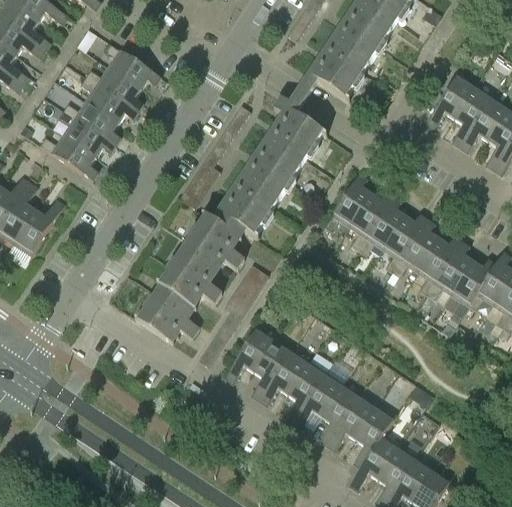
[(68,16),(43,0),(7,0),(6,1),(38,22),(45,12),(63,24),(68,16)]
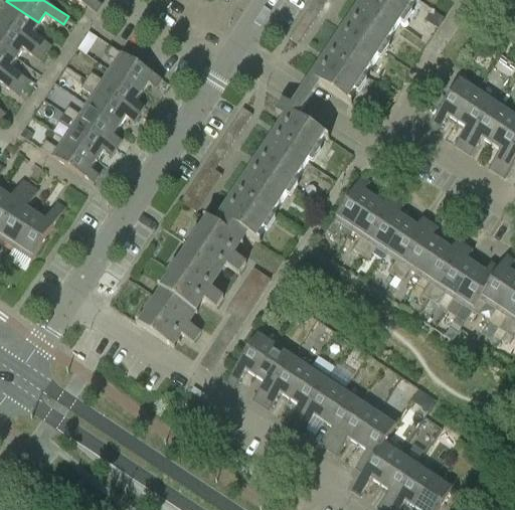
[(78,0),(86,5),(95,10),(100,2),(97,0),(78,0)]
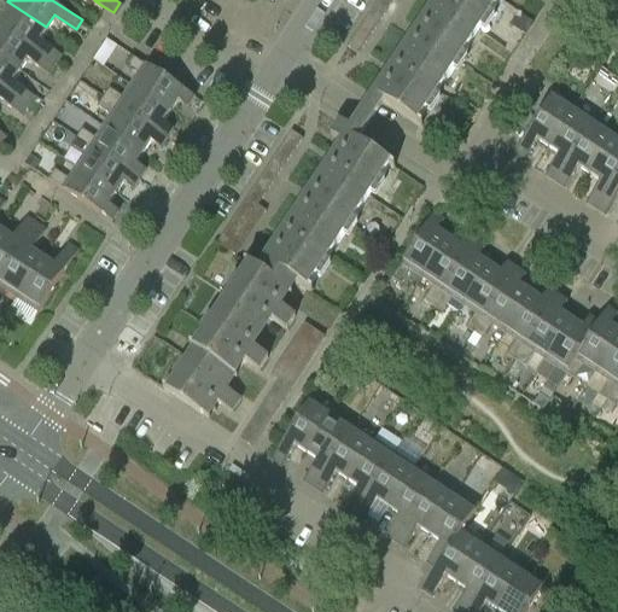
[(386,7),(375,0),(371,7),(382,15),(386,7)]
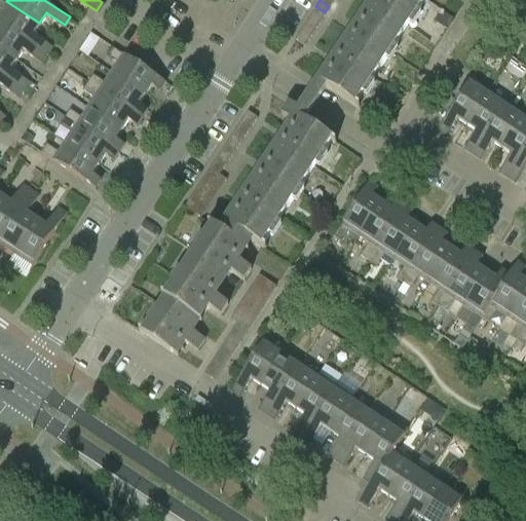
[(375,0),(322,81),(358,105),(359,103),(355,102),(423,0),(426,0),(427,1),(427,0),(375,0)]
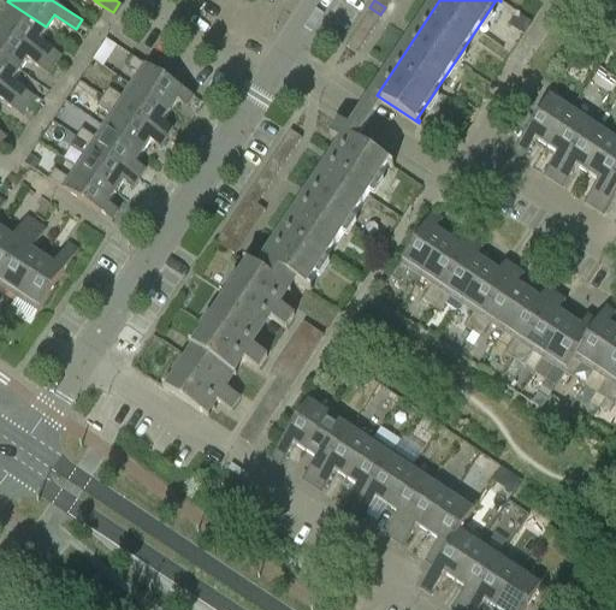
[(7,1),(0,12),(0,24),(54,60),(60,51),(40,37),(46,27),(7,1)]
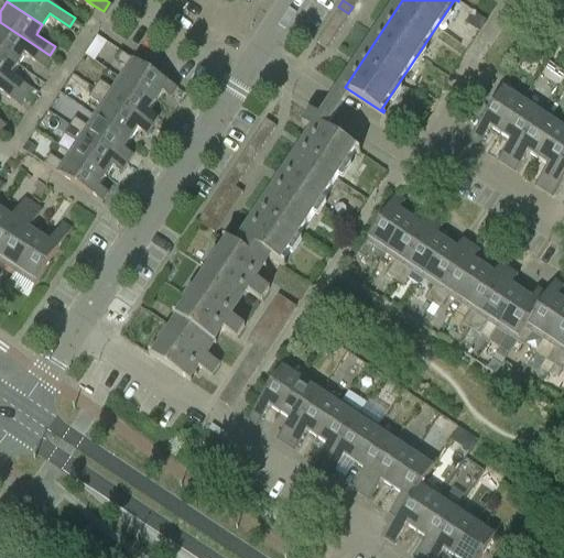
[(344,20),(348,13),(338,7),(334,13),(344,20)]
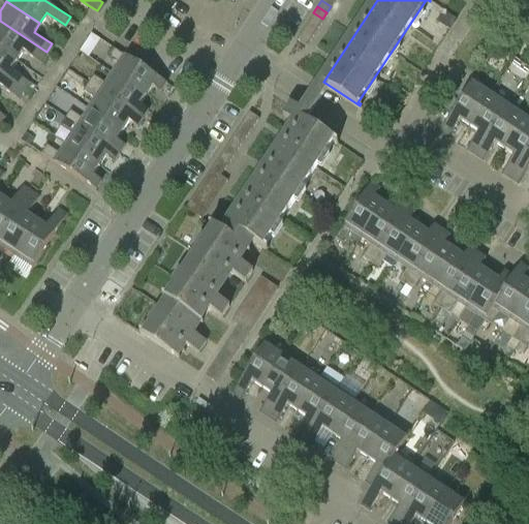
[(439,19),(449,25),(449,26),(457,16),(456,14),(446,8),(439,19)]
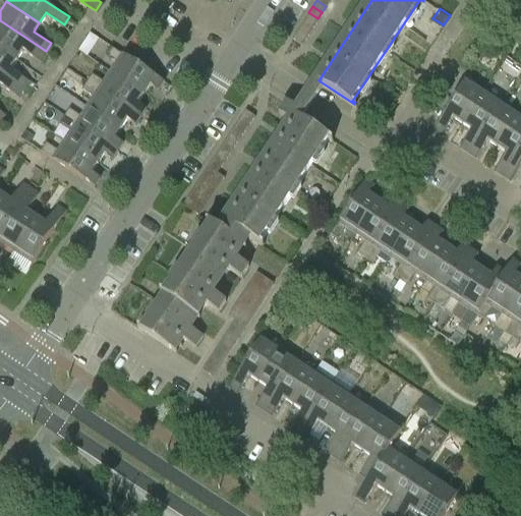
[(317,18),(308,12),(304,17),(313,23),(317,18)]
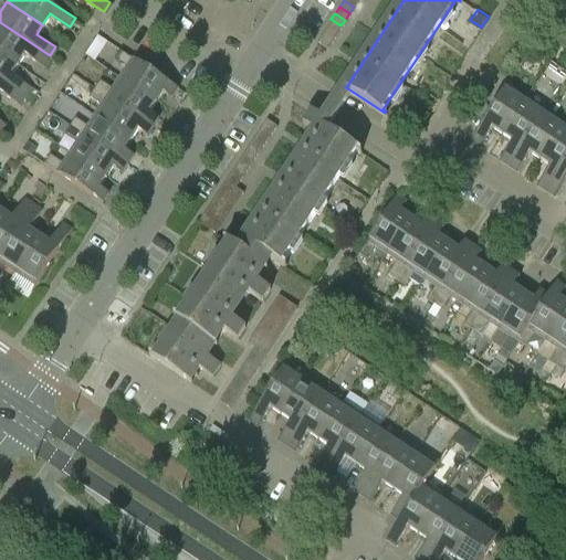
[(336,32),(341,25),(331,19),(326,25),(336,32)]
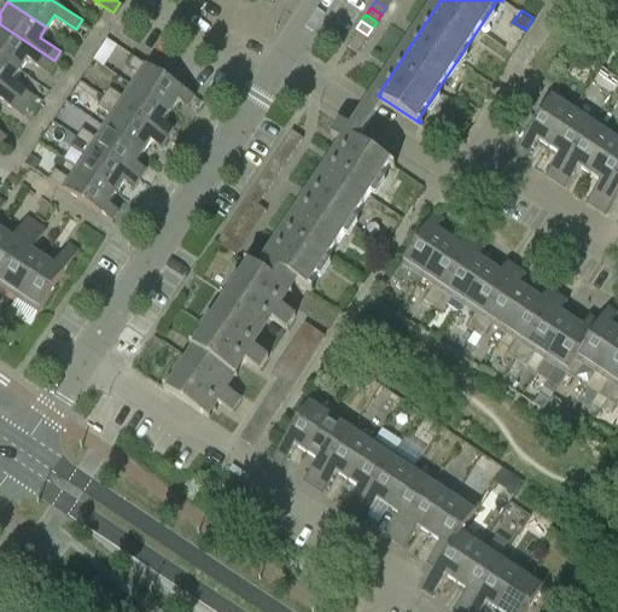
[(0,53),(19,68),(27,56),(48,70),(54,60),(0,24),(0,53)]
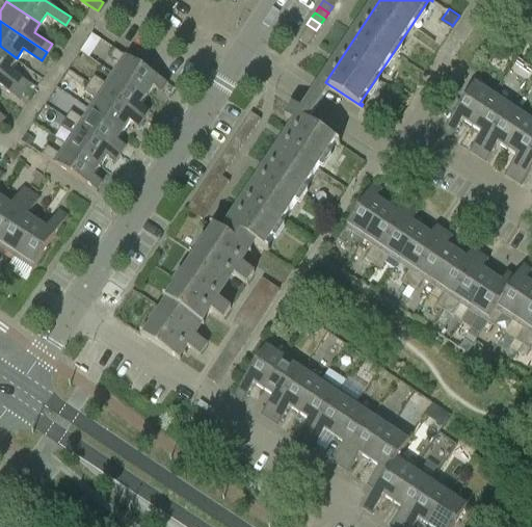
[(316,30),(307,24),(303,30),(312,36),(316,30)]
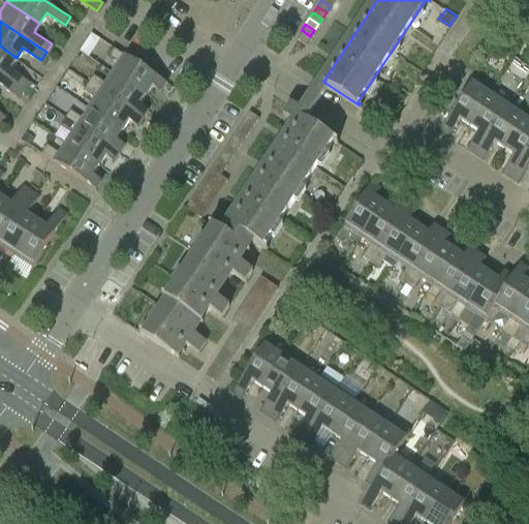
[(306,42),(310,36),(302,30),(298,36),(306,42)]
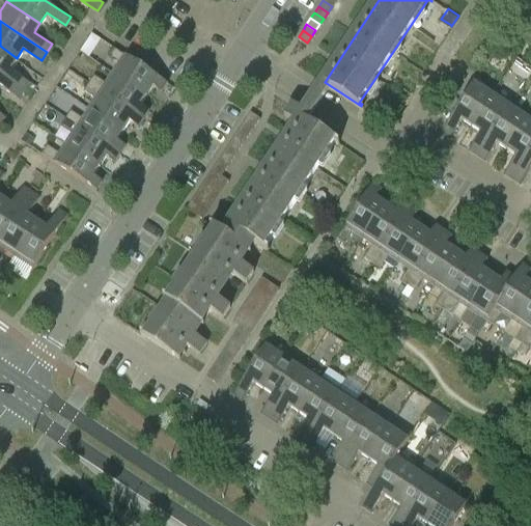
[(162,88),(166,81),(112,45),(107,53),(118,61),(112,71),(145,93),(152,83),(162,88)]
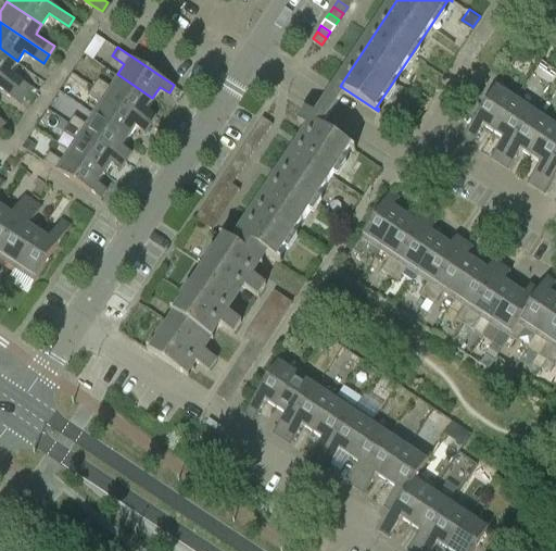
[(0,75),(25,91),(25,90),(30,84),(11,71),(17,61),(0,48),(0,75)]
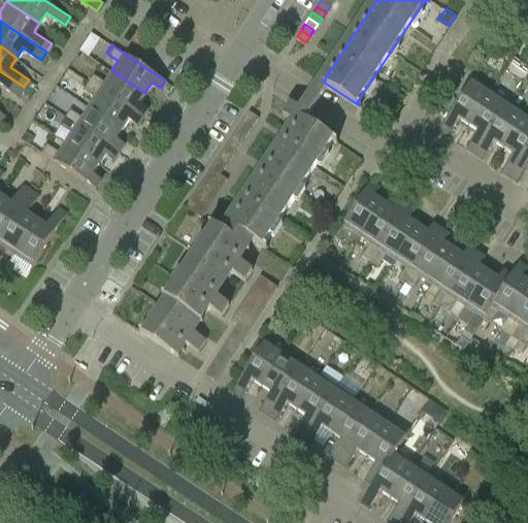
[(138,102),(144,93),(111,70),(105,80),(93,72),(88,79),(141,116),(146,107),(138,102)]
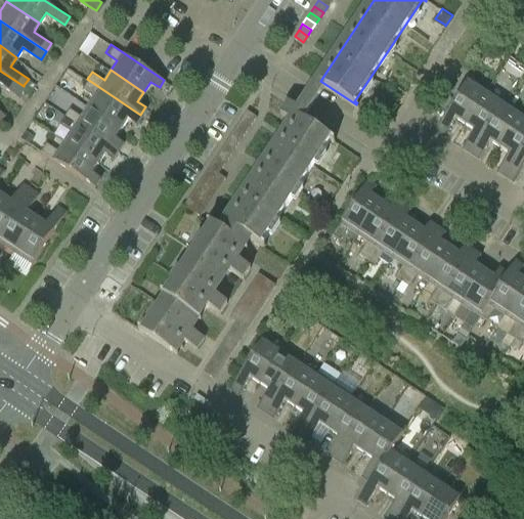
[(0,81),(18,93),(24,86),(0,71),(0,81)]
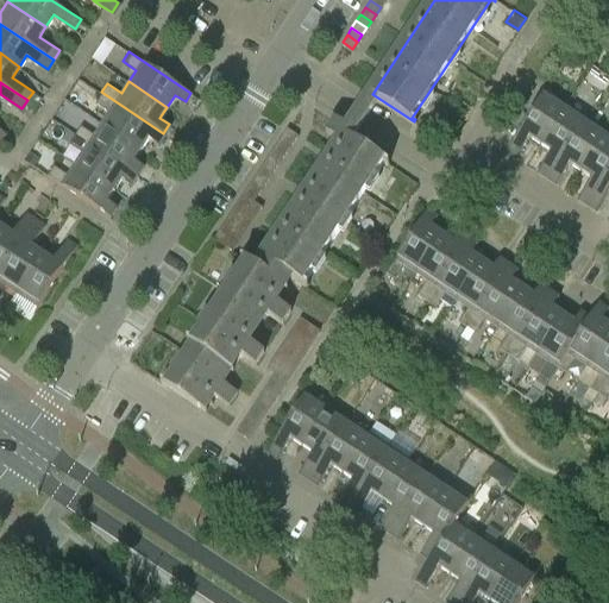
[(529,133),(540,140),(566,102),(545,88),(544,89),(506,148),(516,155),(529,133)]
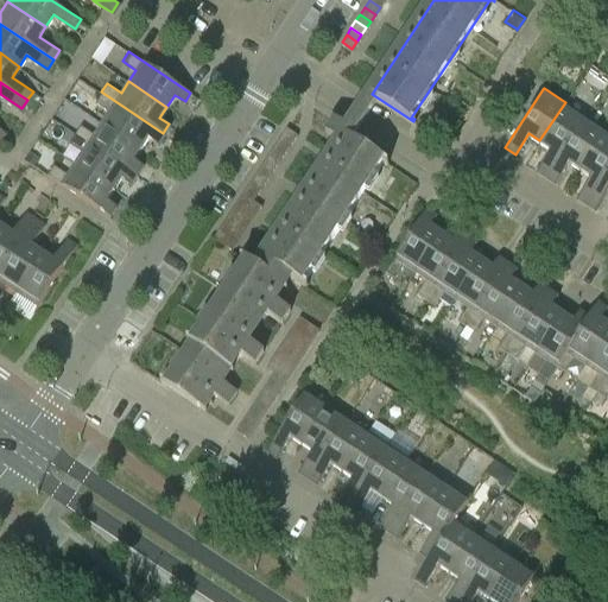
[(40,96),(33,92),(27,99),(35,105),(40,96)]
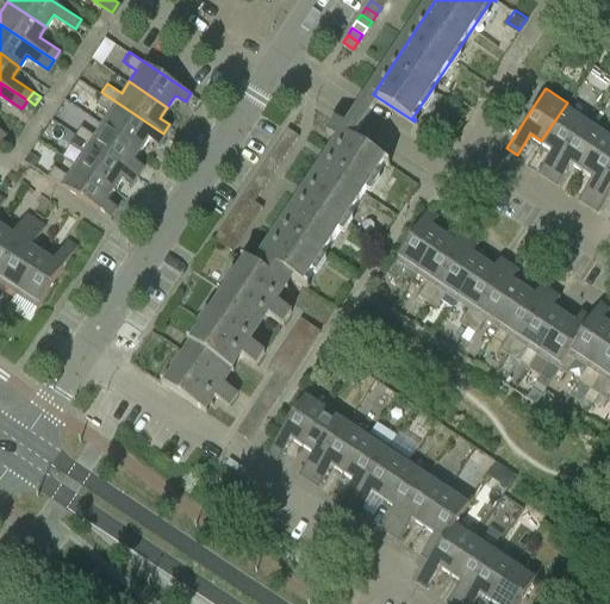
[(157,143),(163,134),(101,92),(95,101),(110,111),(103,122),(141,147),(148,137),(157,143)]
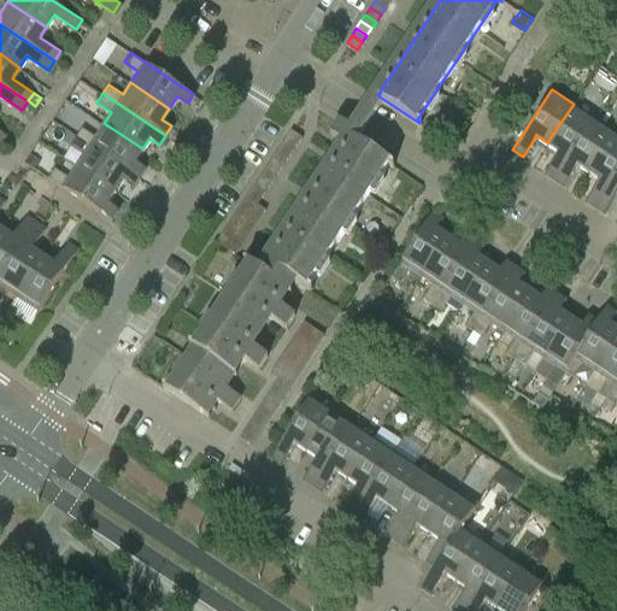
[(459,103),(453,111),(462,118),(468,109),(459,103)]
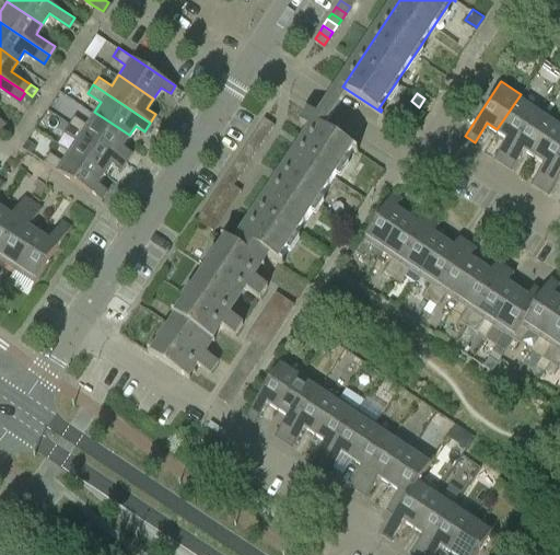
[(539,106),(521,94),(497,129),(506,136),(494,155),(503,161),(539,106)]
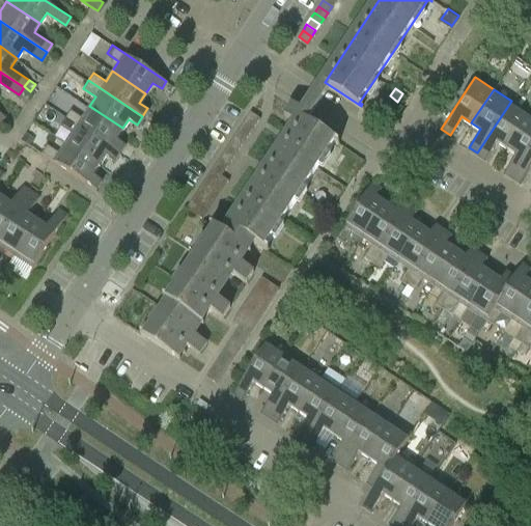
[(529,112),(511,101),(477,153),(485,159),(497,140),(506,146),(529,112)]
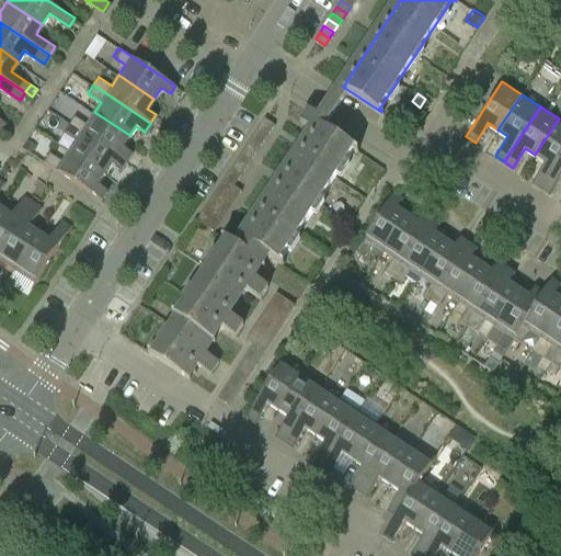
[(240,245),(261,260),(266,251),(283,262),(284,260),(279,258),(352,148),(356,150),(357,149),(323,127),(328,121),(308,108),(300,118),(316,129),(240,245)]
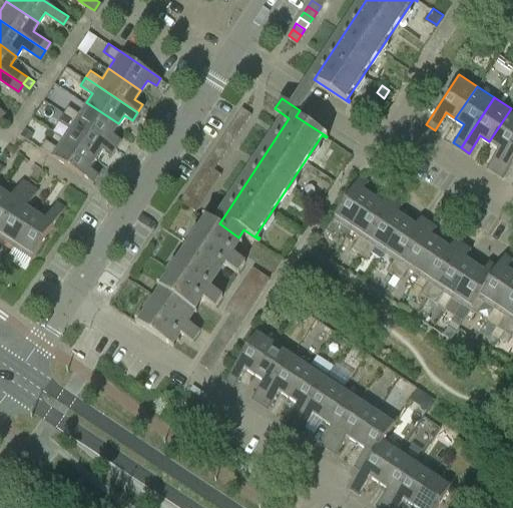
[(112,132),(118,123),(86,102),(80,112),(68,104),(63,111),(115,145),(120,138),(112,132)]
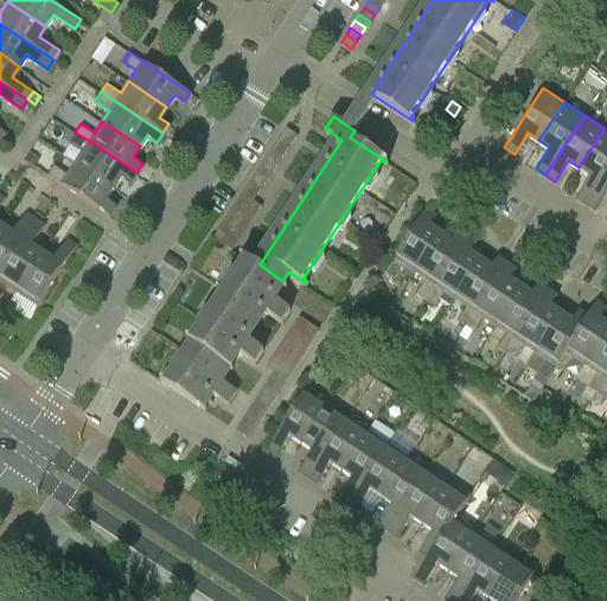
[(296,132),(286,125),(281,132),(292,139),(296,132)]
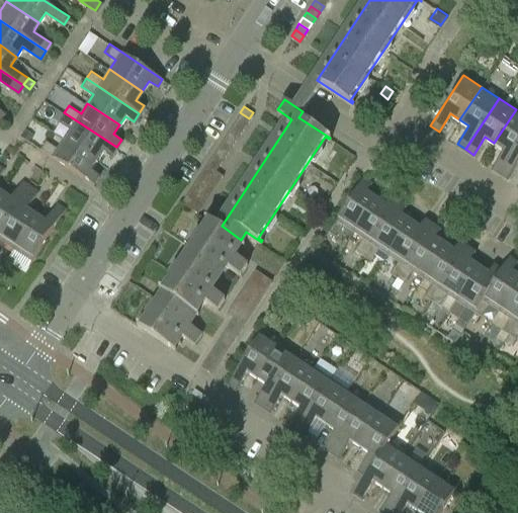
[(517,143),(517,110),(516,109),(494,143),(504,149),(492,167),(500,172),(517,143)]
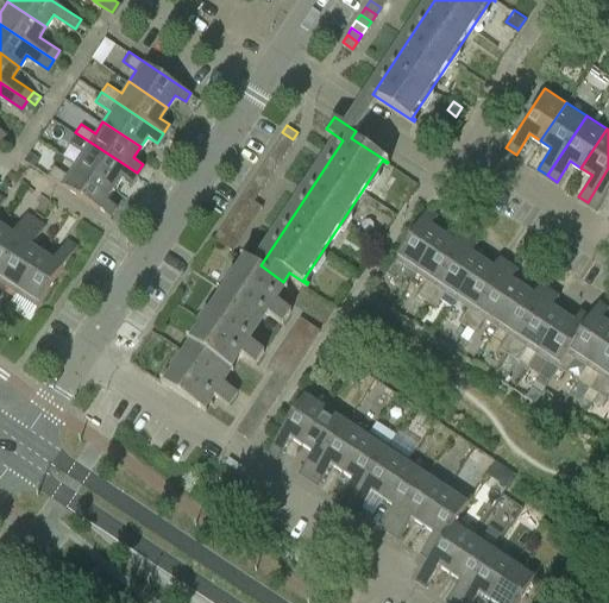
[(131,182),(137,173),(75,132),(69,140),(83,150),(76,162),(114,187),(121,176),(131,182)]
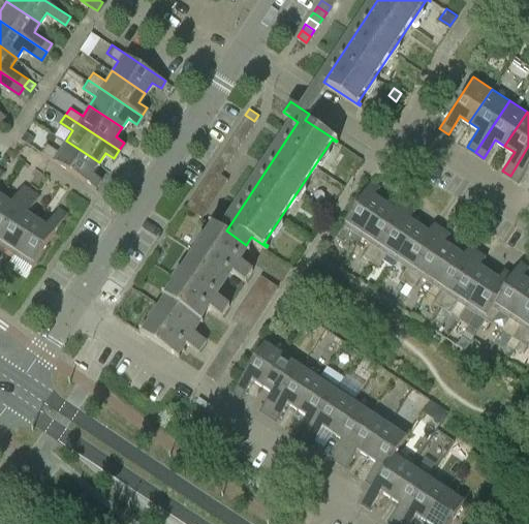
[(254,121),(245,115),(241,121),(250,127),(254,121)]
